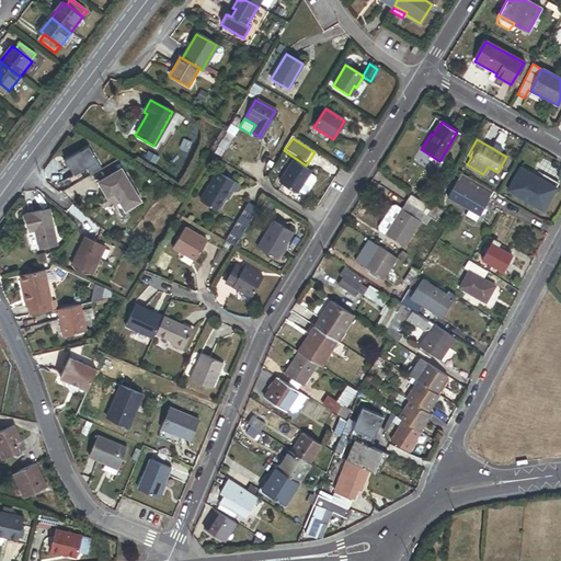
[(494,145),(492,148),(501,153),(503,149),(494,145)]
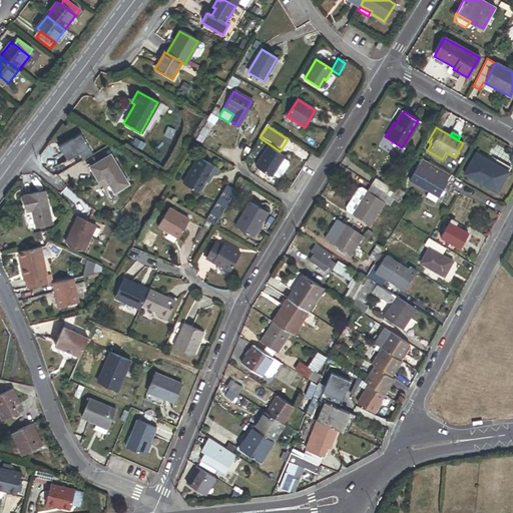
[(284,157),(268,146),(255,166),(272,176),(283,159),(284,157)]
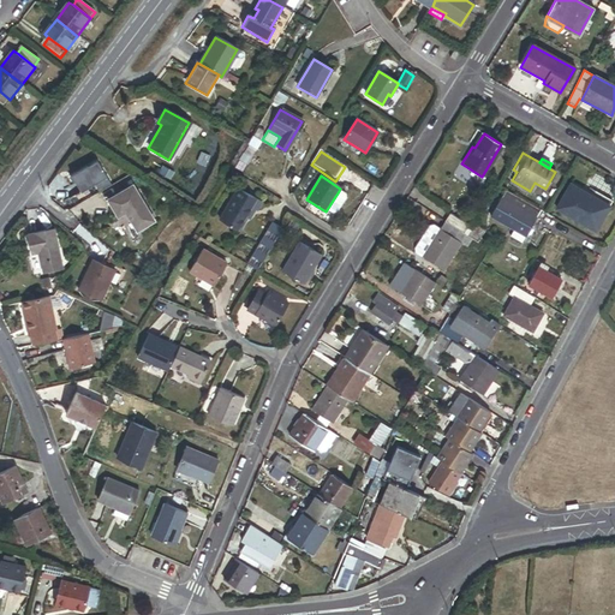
[(591,195),(568,183),(555,207),(593,230),(609,203),(610,199),(593,190),(591,195)]
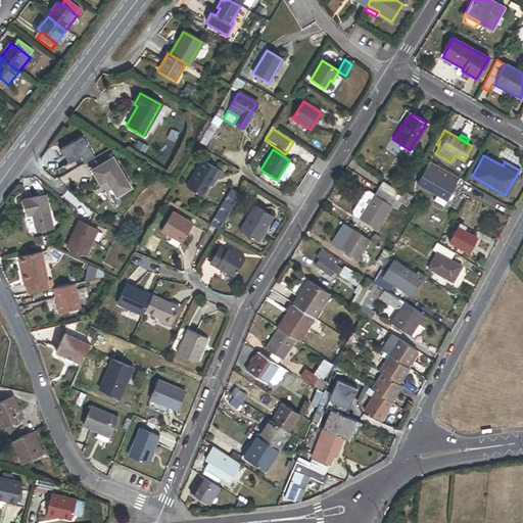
[(112,158),(91,171),(100,186),(106,182),(115,198),(130,190),(112,158)]
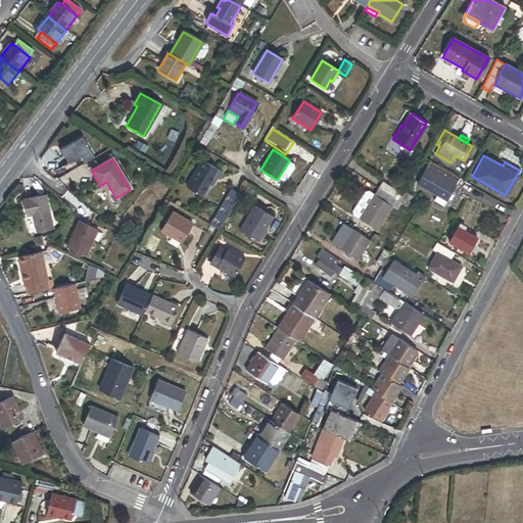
[(202,161),(187,189),(203,198),(210,187),(212,188),(217,181),(219,182),(223,174),(202,161)]
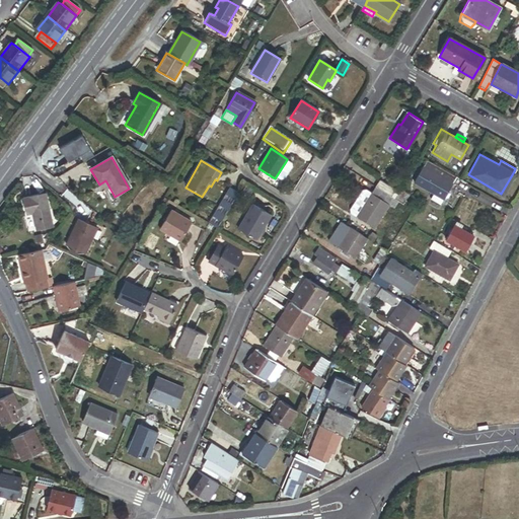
[(292,165),(286,161),(275,178),(281,181),(285,181),(293,169),(292,165)]
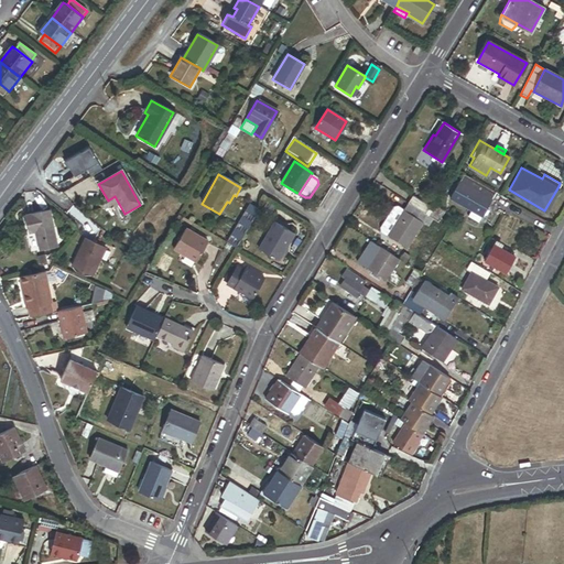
[(495,193),(464,175),(449,199),(467,209),(480,217),(495,193)]
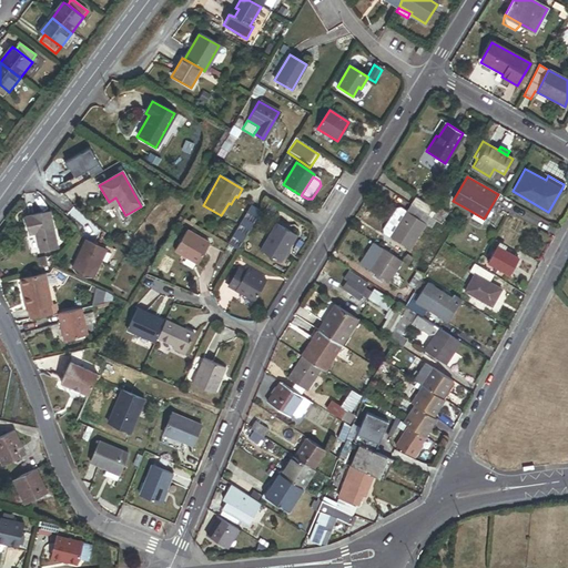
[(414,198),(409,205),(424,215),(427,216),(432,209),(414,198)]
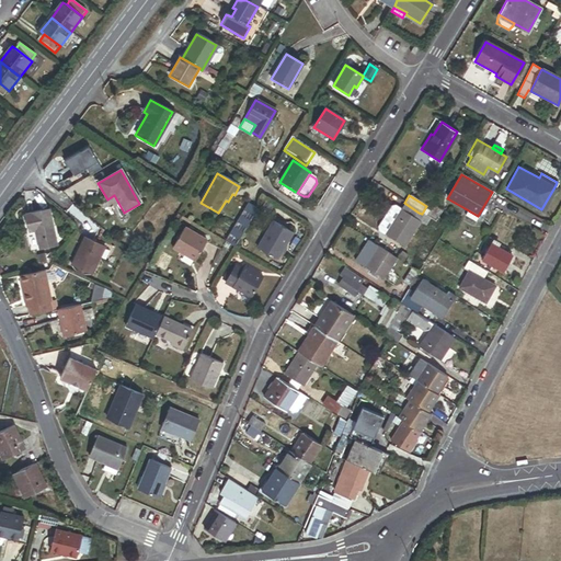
[(266,203),(262,210),(270,214),(274,207),(266,203)]
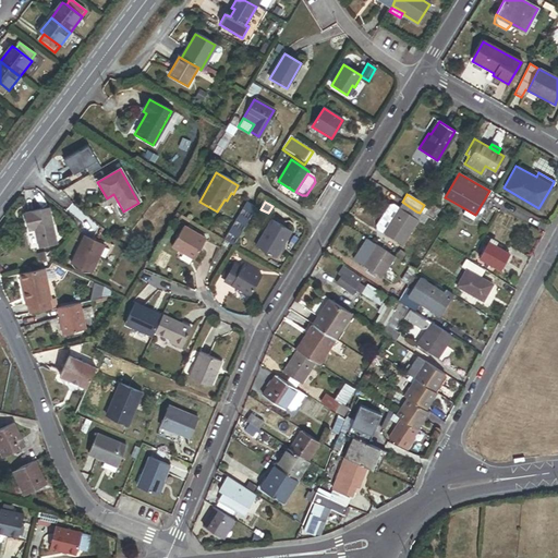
[(416,211),(402,202),(398,209),(383,234),(401,246),(417,220),(413,218),(416,211)]
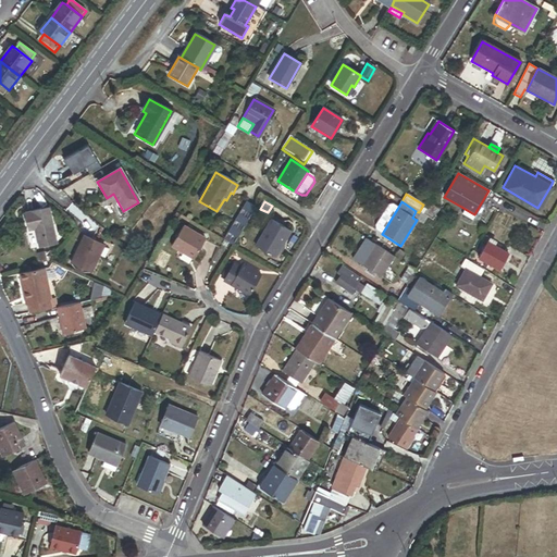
[(438,210),(429,203),(426,207),(422,214),(426,217),(432,221),(438,210)]
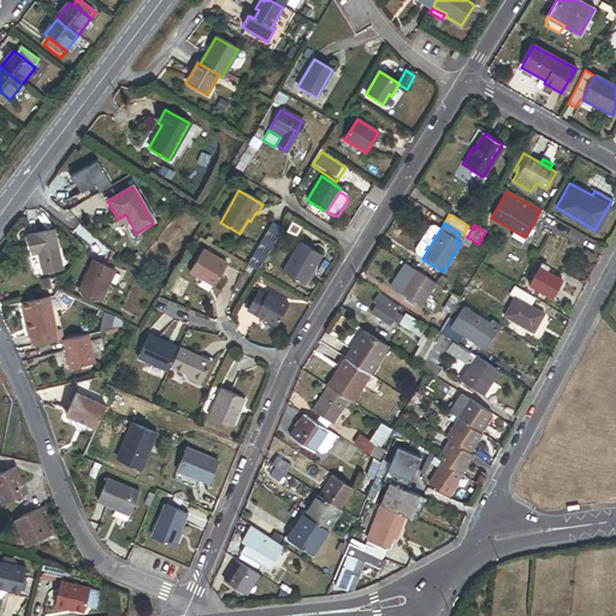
[(422,259),(439,231),(431,226),(425,227),(413,248),(413,253),(422,259)]
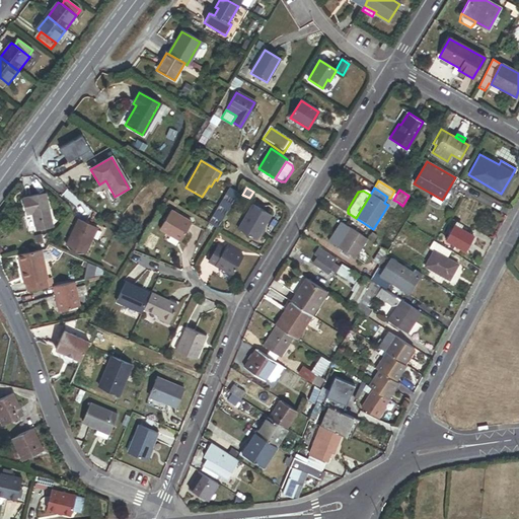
[(442,200),(430,193),(427,199),(439,206),(442,200)]
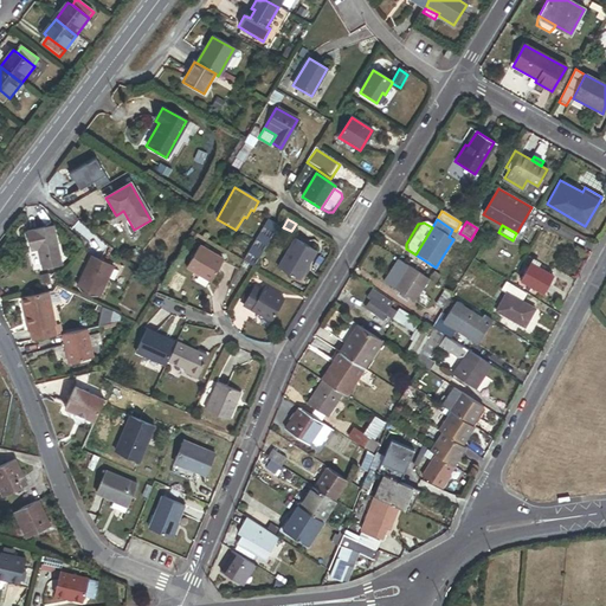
[(51,226),(26,232),(31,251),(37,250),(42,270),(60,265),(51,226)]
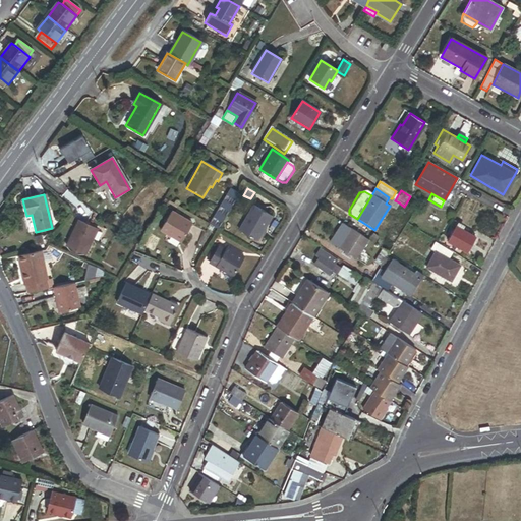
[(389,197),(386,204),(390,206),(395,209),(399,203),(395,200),(392,198),(389,197)]
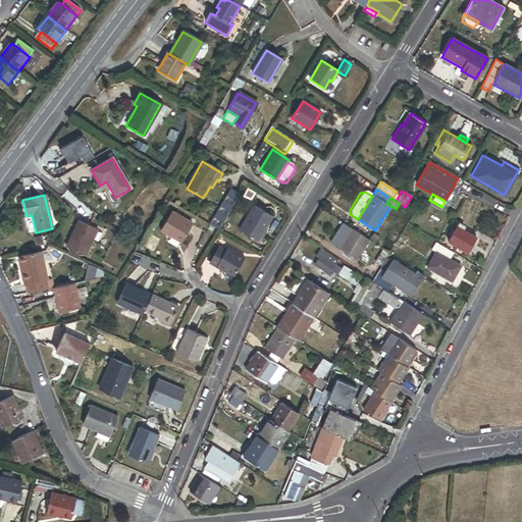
[(272,218),(255,207),(240,232),(258,243),(272,218)]
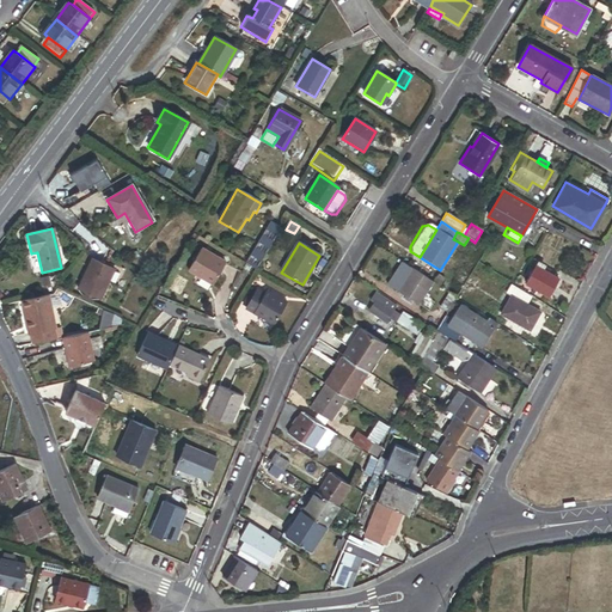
[(202,249),(188,271),(213,287),(227,264),(202,249)]
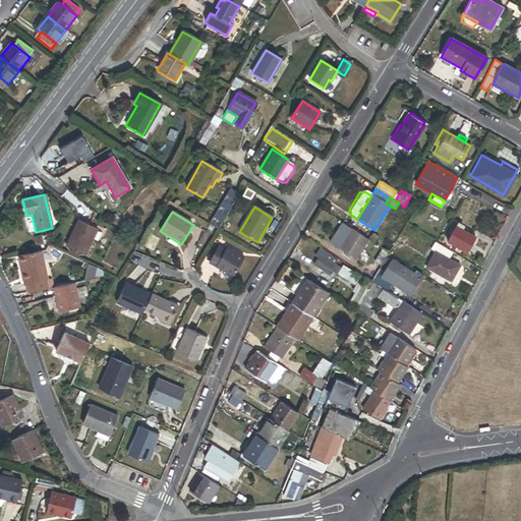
[(97,230),(77,222),(66,247),(84,256),(97,230)]
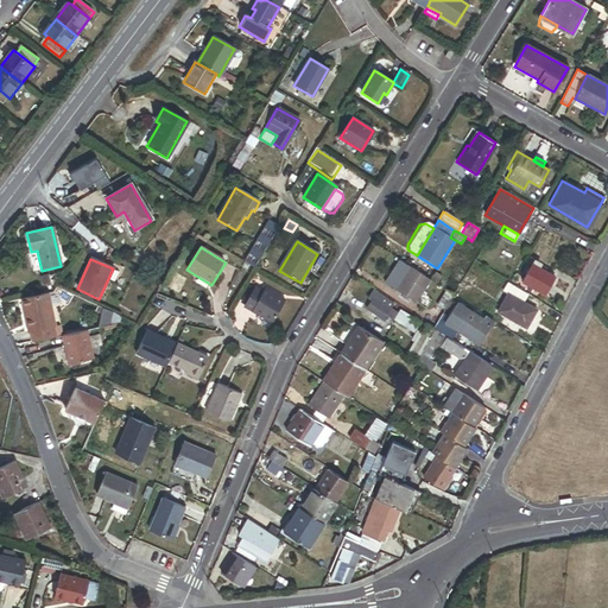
[(555,278),(531,265),(521,282),(544,296),(555,278)]
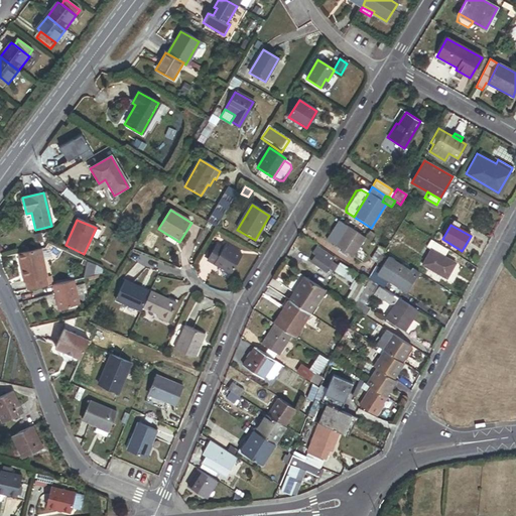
[(365,239),(347,227),(334,246),(352,258),(365,239)]
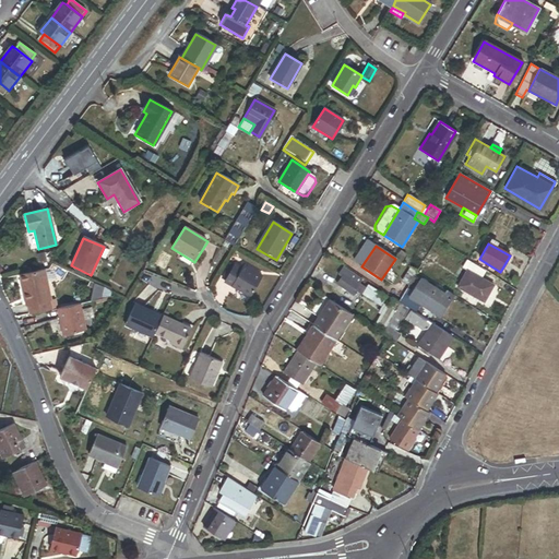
[(438,256),(430,251),(418,271),(427,275),(438,256)]
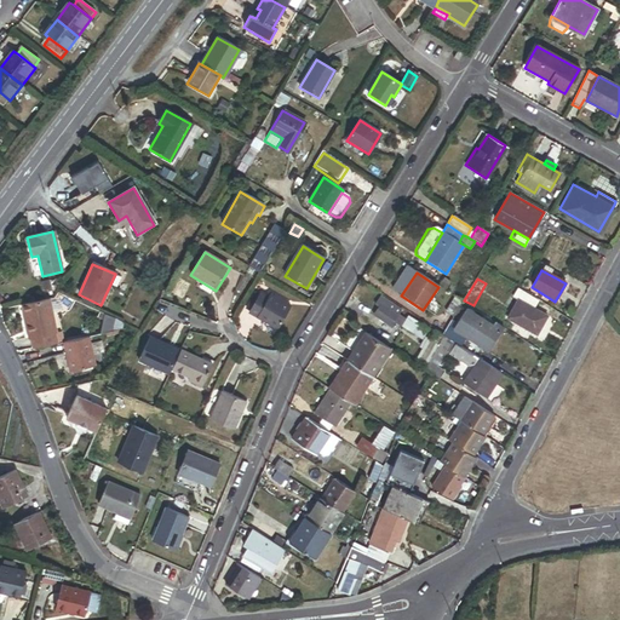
[(504,319),(534,334),(544,316),(529,308),(534,300),(515,290),(507,302),(512,304),(504,319)]
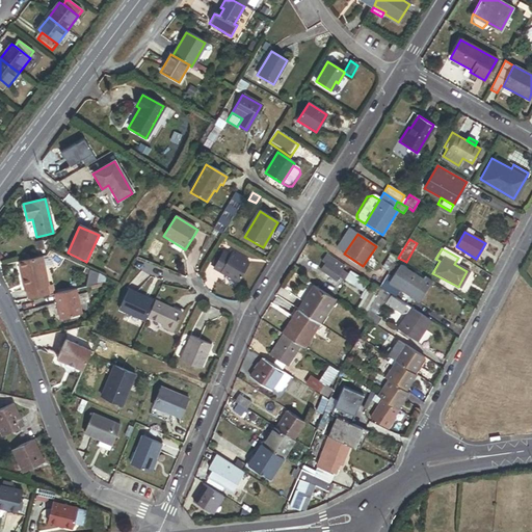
[(214,268),(222,255),(219,253),(212,266),(214,268)]
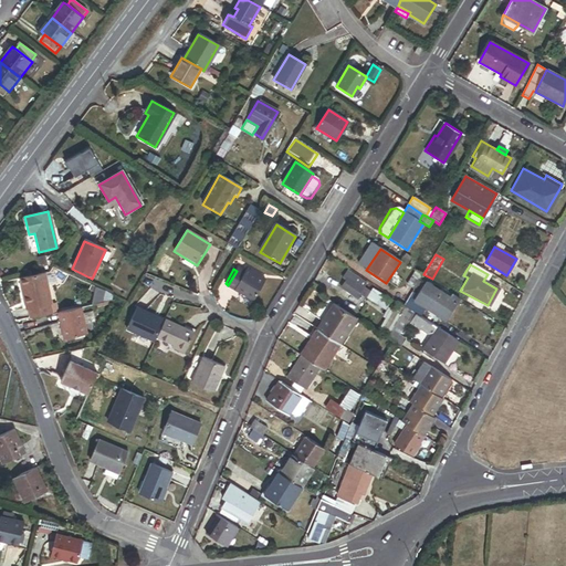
[(228,287),(254,302),(265,282),(247,271),(245,273),(238,269),(237,271),(228,285),(228,287)]
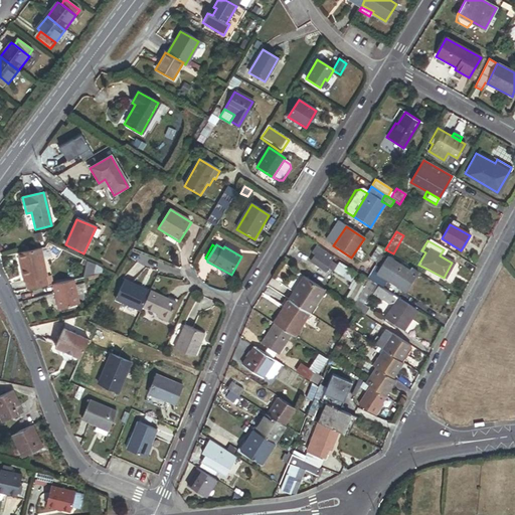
[(323,250),(316,245),(311,253),(314,255),(315,253),(319,255),(321,252),(323,250)]
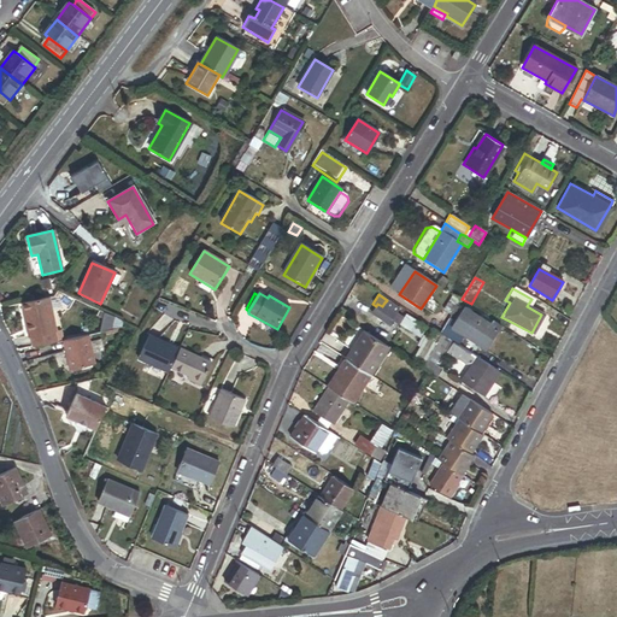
[(450,315),(459,300),(452,295),(442,310),(450,315)]
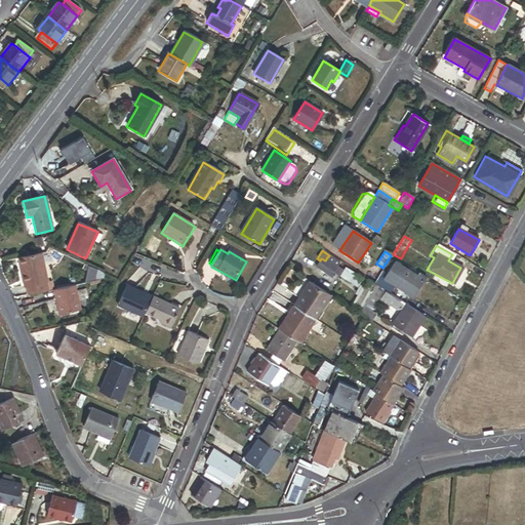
[(41,253),(18,258),(25,288),(27,288),(29,297),(48,293),(46,284),(47,284),(41,253)]
